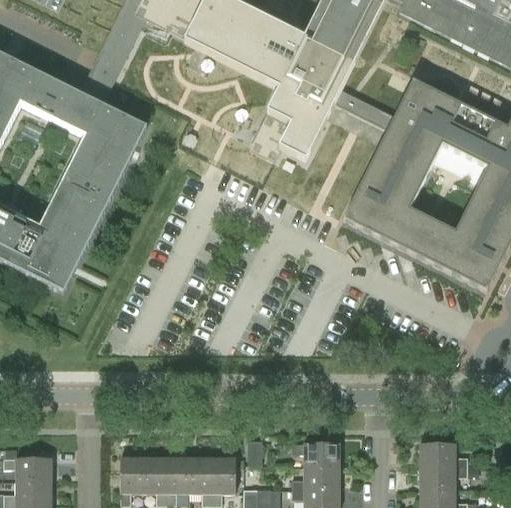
[(141,0),(135,14),(146,20),(186,40),(185,43),(279,90),(249,150),(275,163),(282,150),(306,162),(386,0),(399,0),(403,2),(399,11),(510,67),(510,122),(507,129),(413,81),(343,220),(487,292),(510,244),(510,0),(141,0)]
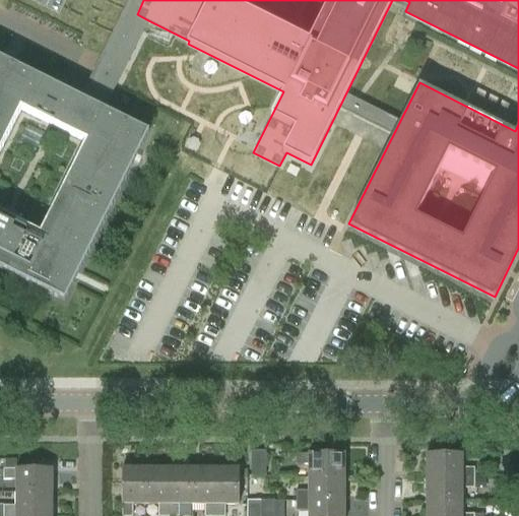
[(96,75),(98,76),(92,86),(91,85),(90,86),(92,87),(87,97),(0,53),(0,264),(65,298),(150,128),(106,106),(148,20),(137,14),(111,67),(103,63),(102,64),(104,65),(99,75),(96,74),(96,75)]
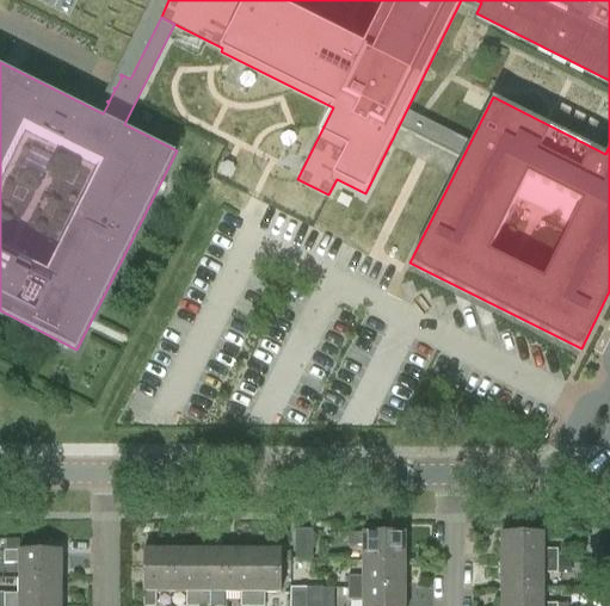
[(313,556),(313,526),(296,526),(296,556),(313,556)]
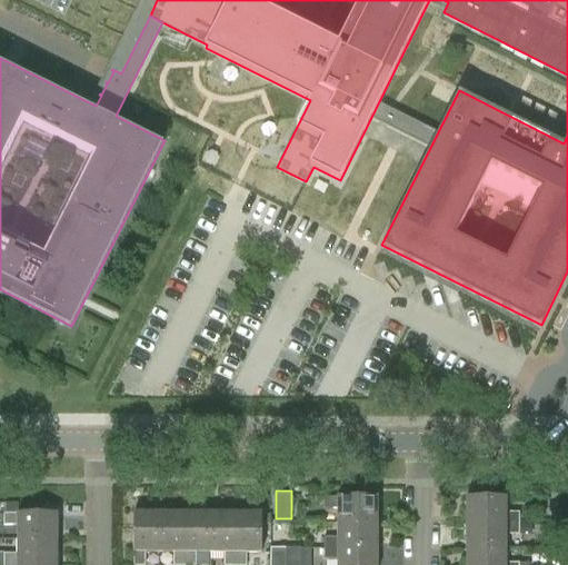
[(325,505),(338,505),(338,519),(378,519),(378,494),(338,493),(338,494),(325,494),(325,505)]
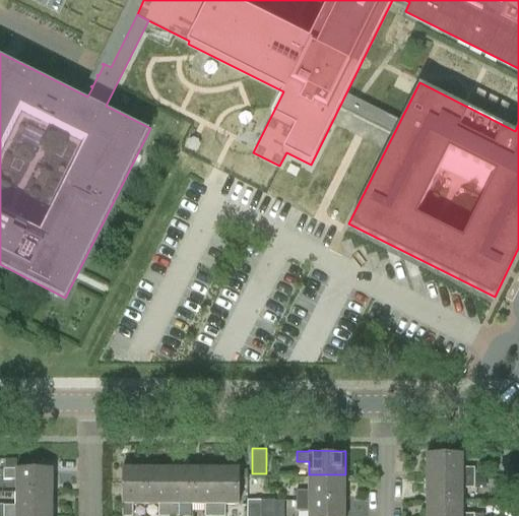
[(427,474),(474,474),(474,465),(462,465),(462,451),(427,450),(427,474)]
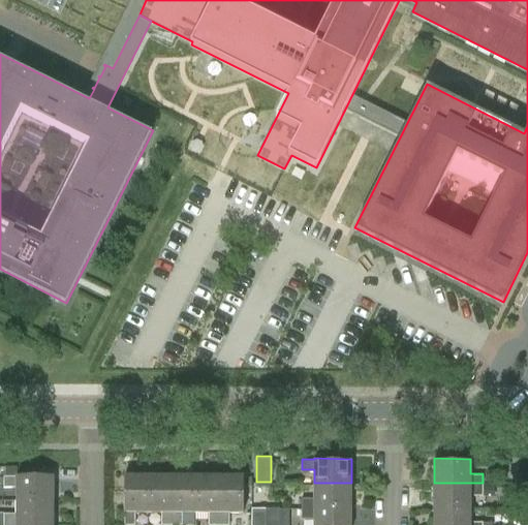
[(4,485),(17,485),(17,498),(54,498),(54,473),(17,473),(17,474),(4,474),(4,485)]
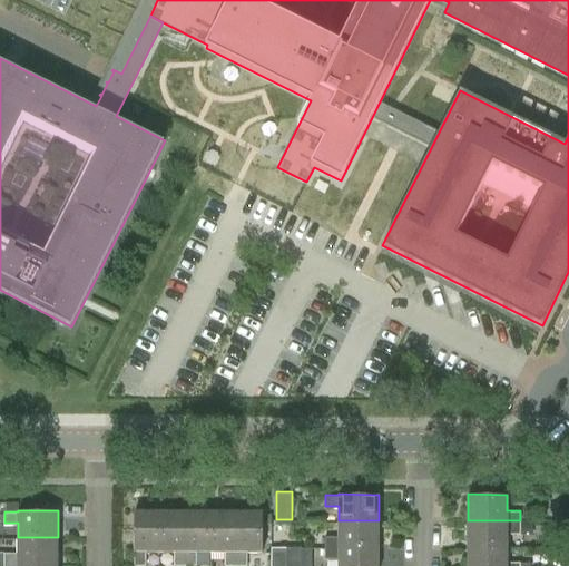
[(159,549),(160,510),(134,510),(134,549),(134,564),(146,564),(146,549),(159,549)]
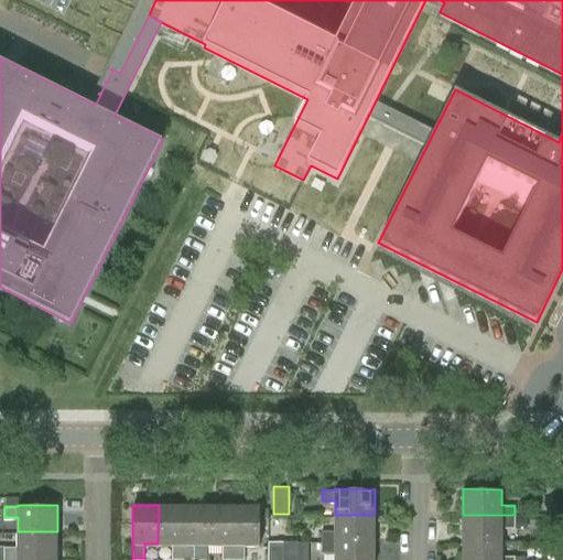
[(183,558),(184,505),(159,505),(158,544),(173,544),(172,558),(183,558)]
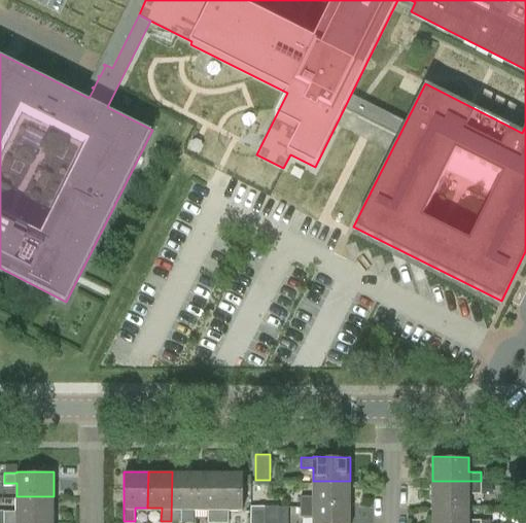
[(195,509),(196,472),(172,472),(171,521),(182,521),(182,509),(195,509)]
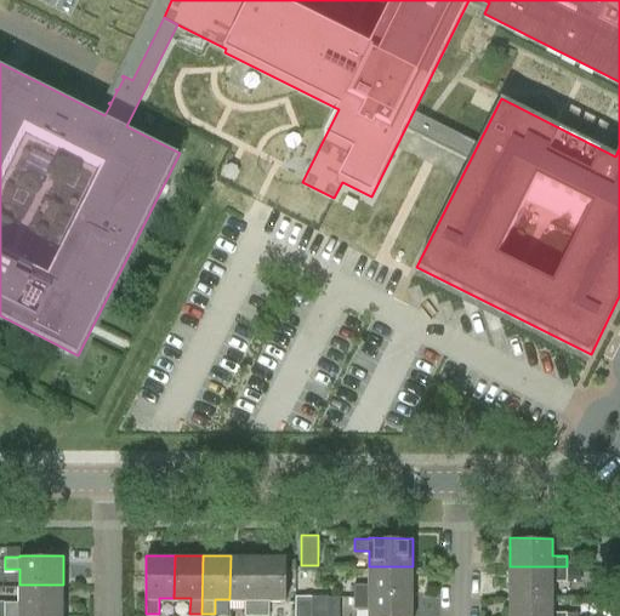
[(257,614),(259,555),(231,555),(229,599),(245,599),(245,614),(257,614)]
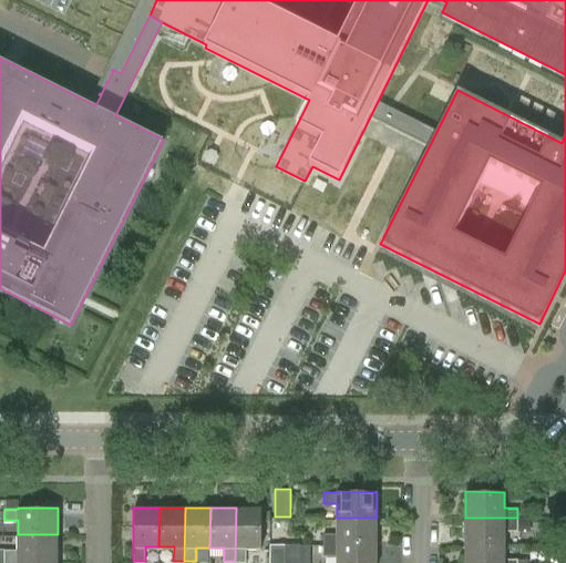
[(236,508),(235,561),(246,561),(246,548),(261,548),(261,508),(236,508)]
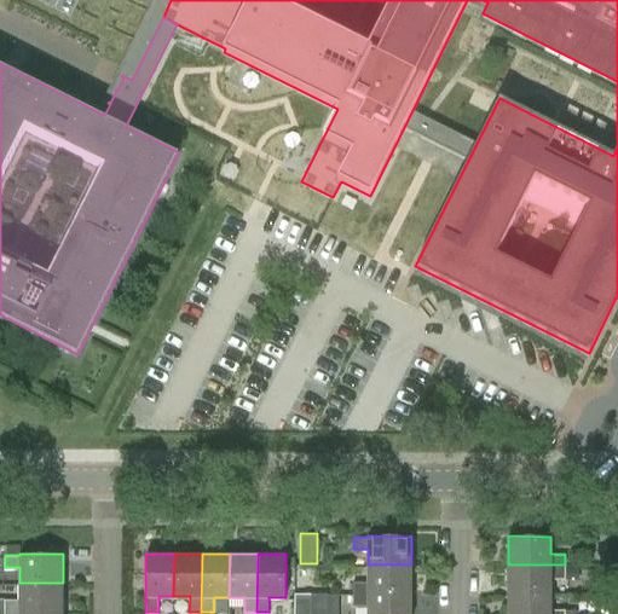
[(411,565),(368,565),(368,580),(353,580),(353,592),(411,592),(411,565)]
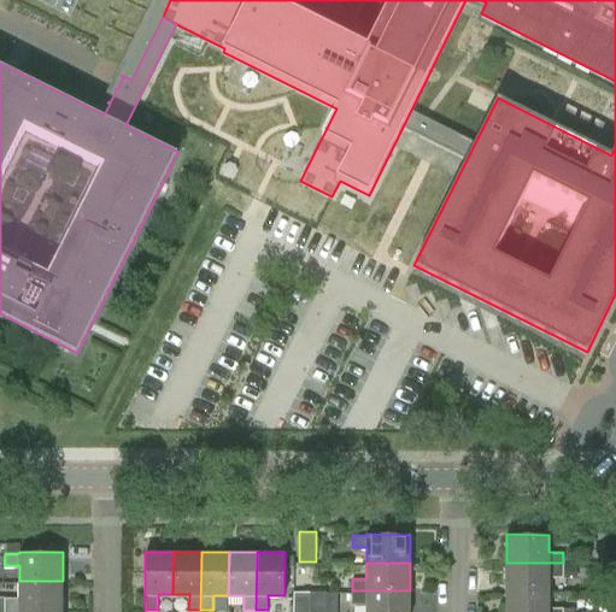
[(563,563),(506,563),(506,590),(549,590),(549,576),(564,575),(563,563)]
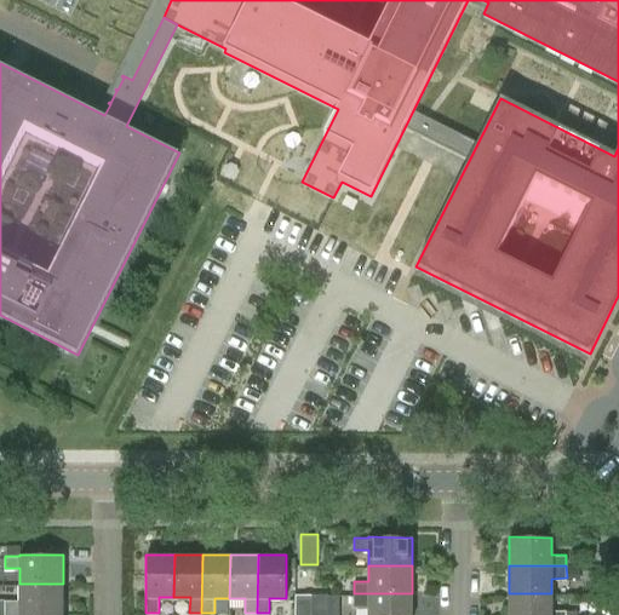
[(579,581),(579,569),(567,569),(567,581),(579,581)]
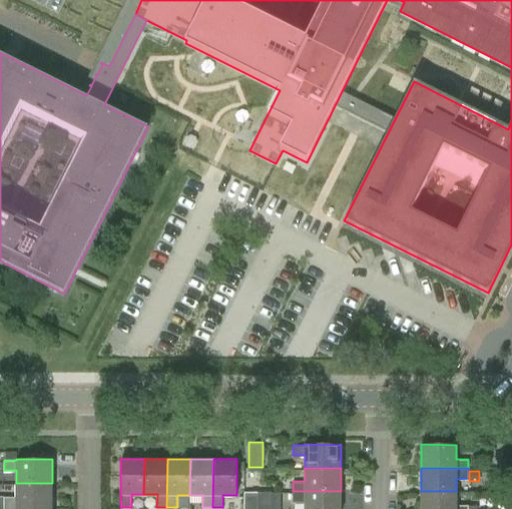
[(16,483),(16,496),(4,496),(0,495),(0,505),(4,505),(16,506),(52,506),(52,483),(16,483)]
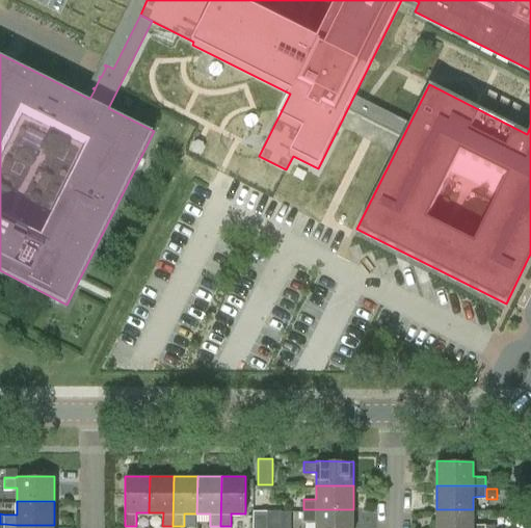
[(267,527),(267,509),(254,509),(253,527),(267,527)]
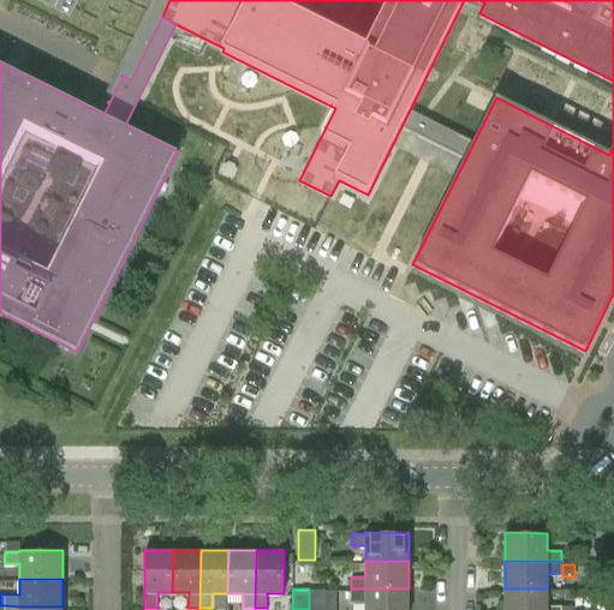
[(309,588),(309,609),(326,609),(326,588),(309,588)]
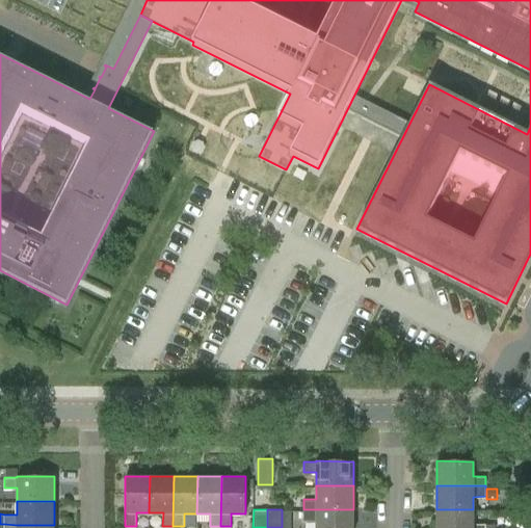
[(352,527),(353,509),(303,509),(303,510),(298,510),(299,517),(303,517),(303,520),(315,520),(315,527),(352,527)]
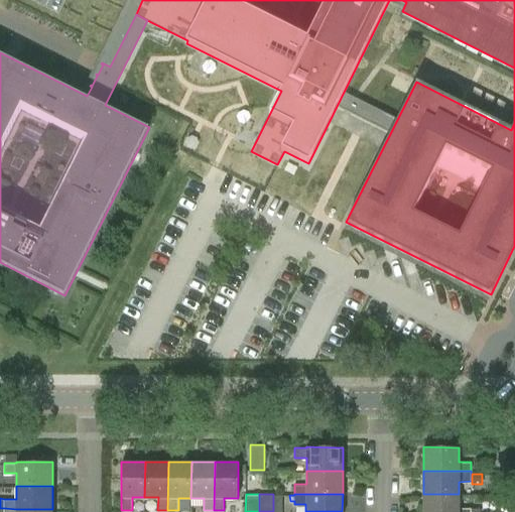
[(459,494),(423,494),(422,511),(480,511),(481,507),(459,507),(459,494)]
